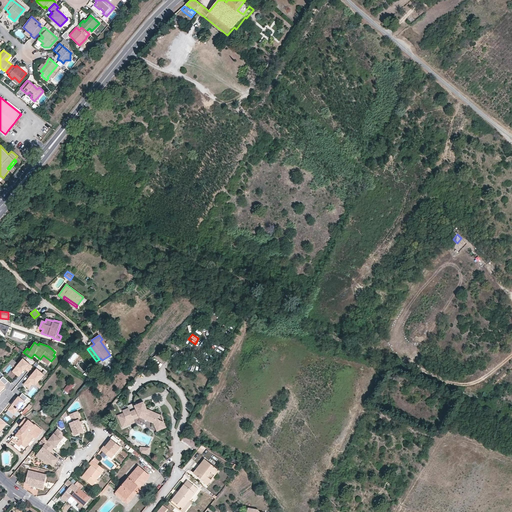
[(73,351),(65,362),(70,366),(79,355),(73,351)]
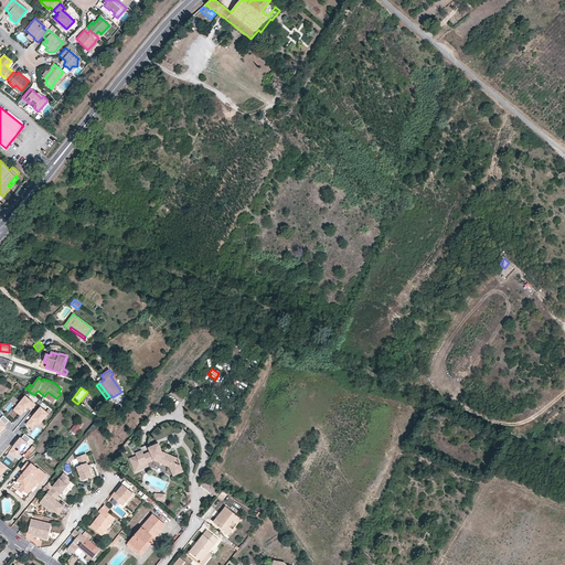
[(48,392),(44,396),(53,403),(56,398),(48,392)]
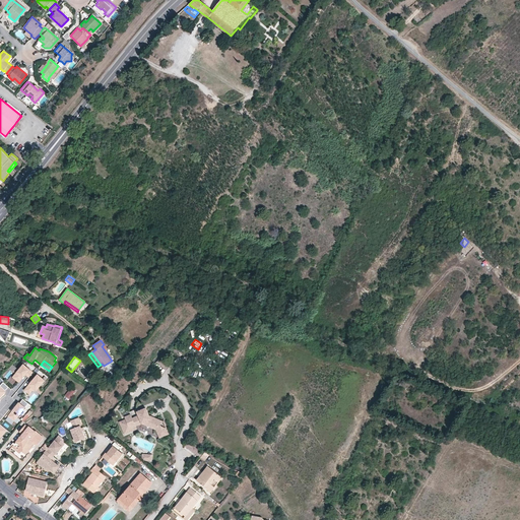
[(100,369),(104,374),(115,365),(112,361),(104,366),(100,369)]
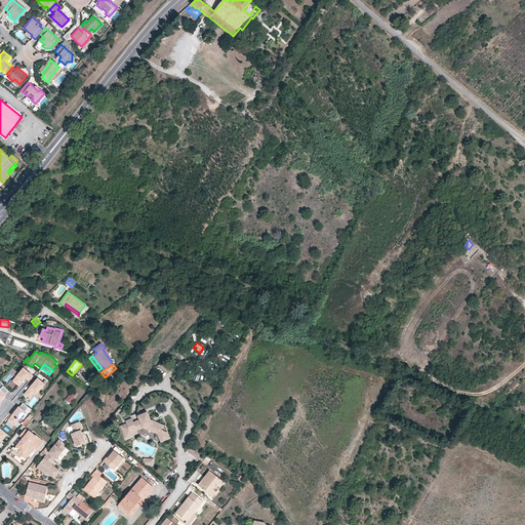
[(29,381),(33,376),(24,368),(12,380),(18,387),(26,378),(29,381)]
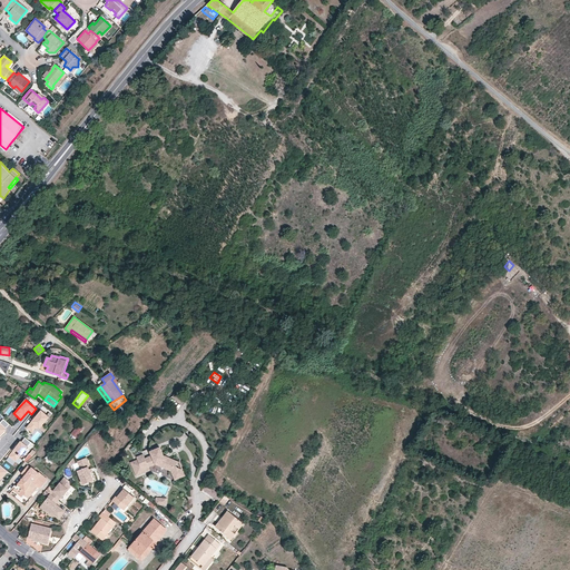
[(49,418),(41,411),(26,428),(32,433),(37,426),(39,429),(49,418)]
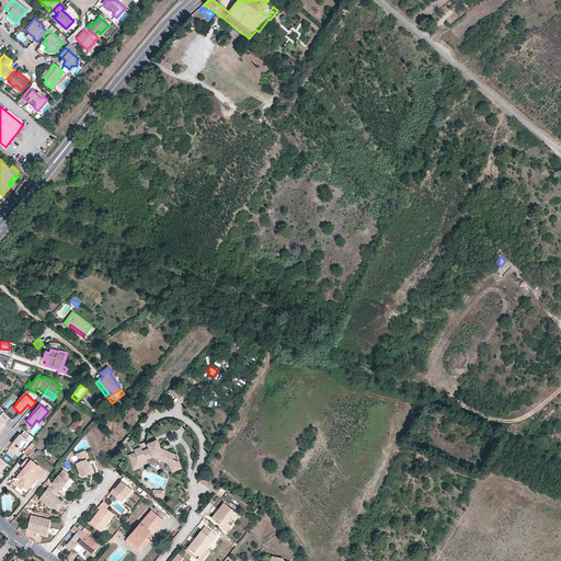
[(9,418),(3,412),(0,415),(0,430),(6,424),(6,422),(9,418)]
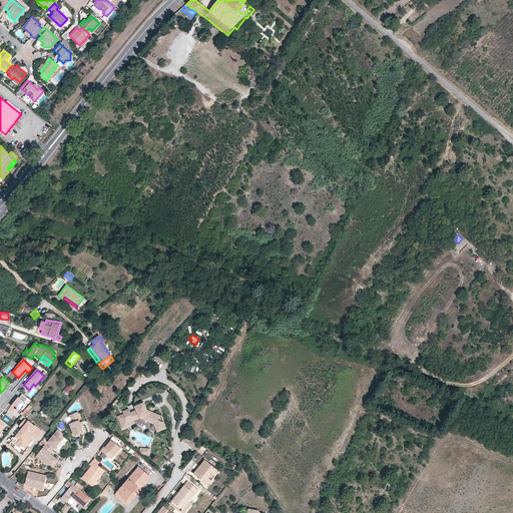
[(64,392),(69,395),(73,390),(72,389),(75,386),(72,384),(69,387),(68,386),(64,392)]
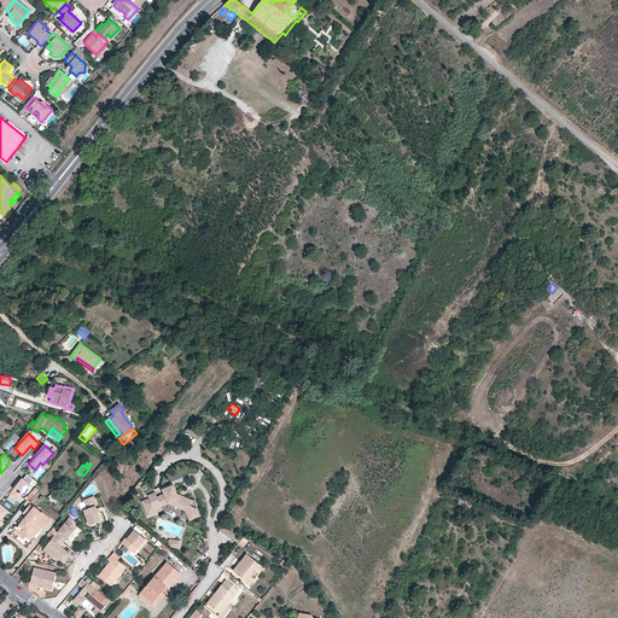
[(17,501),(34,479),(27,474),(23,479),(22,478),(10,495),(17,501)]
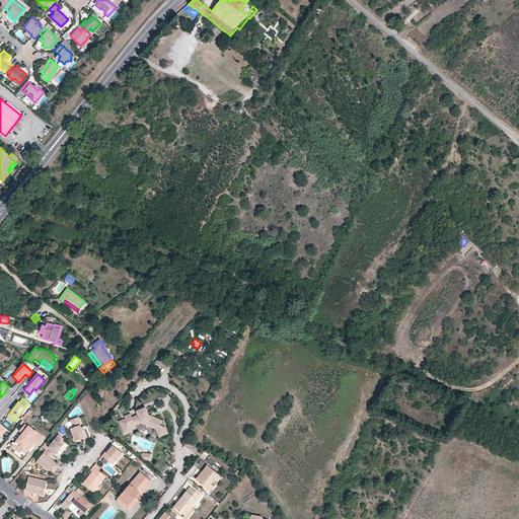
[(162,421),(149,415),(146,408),(137,412),(139,416),(133,418),(131,415),(125,417),(126,420),(129,426),(135,423),(136,426),(142,424),(156,430),(160,438),(169,434),(167,429),(160,426),(162,421)]
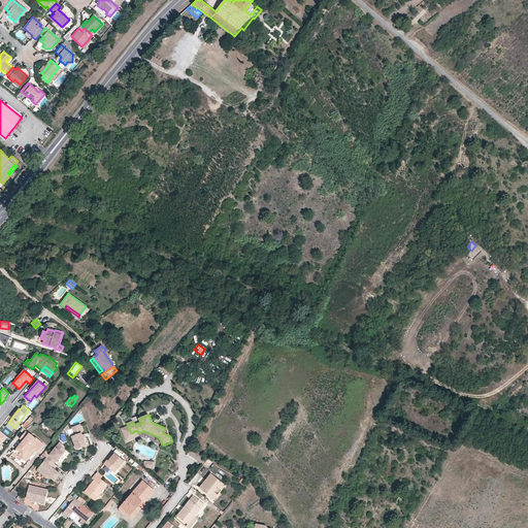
[(30,417),(22,427),(24,428),(30,423),(33,419),(30,417)]
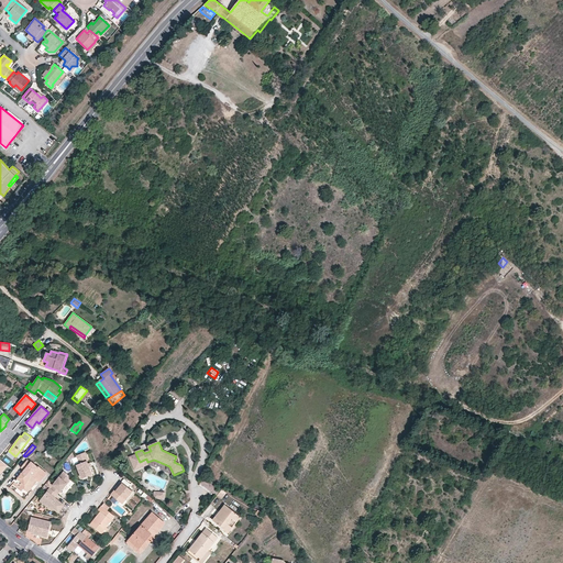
[(89,466),(88,467),(87,464),(88,463),(87,461),(89,460),(85,452),(77,455),(80,463),(77,464),(83,478),(92,474),(89,466)]
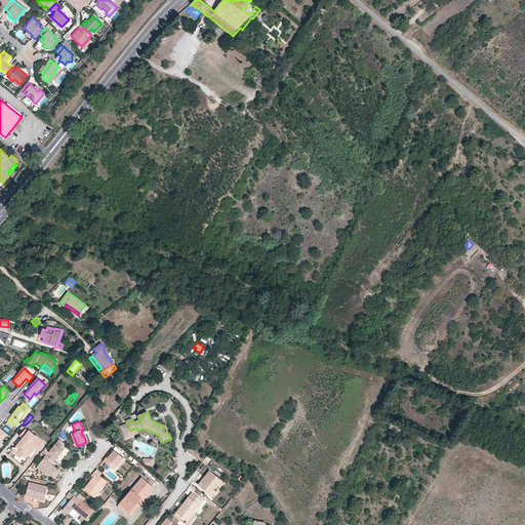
[(130,431),(127,425),(121,427),(126,439),(139,434),(137,431),(136,428),(130,431)]
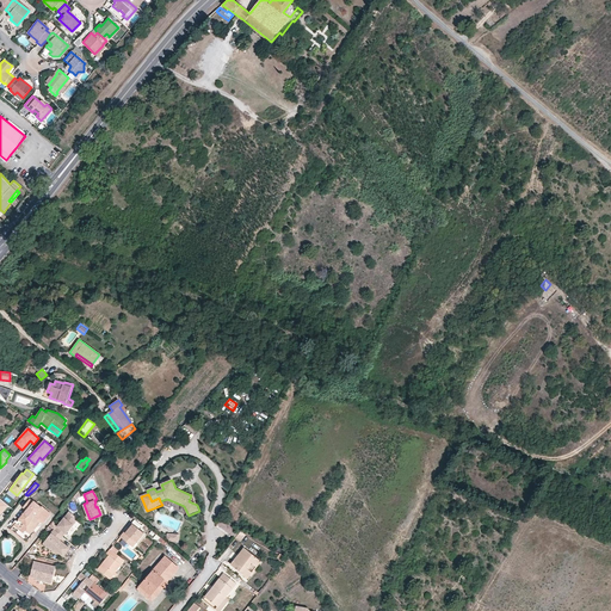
[(23,507),(26,511),(13,525),(23,534),(25,530),(30,535),(37,528),(41,523),(42,524),(51,513),(42,506),(41,506),(36,503),(36,504),(30,499),(23,507)]
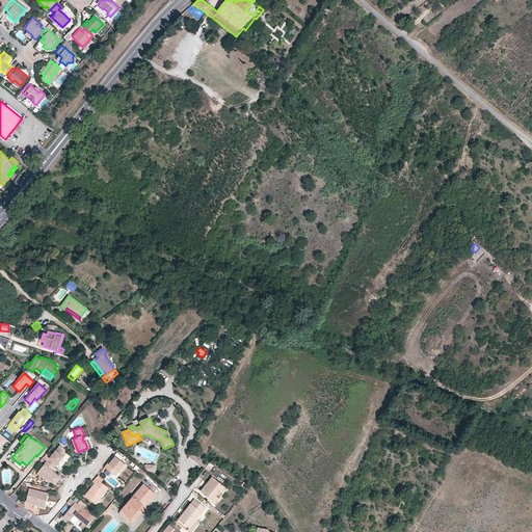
[(65,449),(61,445),(50,458),(48,461),(54,468),(57,464),(58,463),(62,459),(67,453),(63,451),(65,449)]
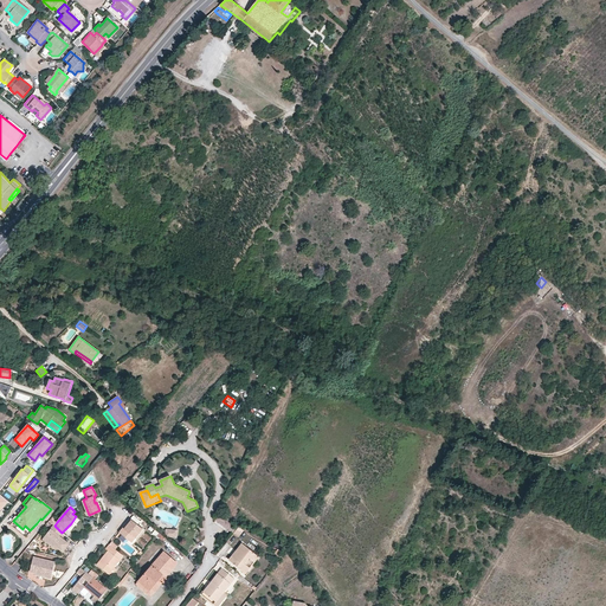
[(220,509),(214,516),(236,532),(242,524),(220,509)]
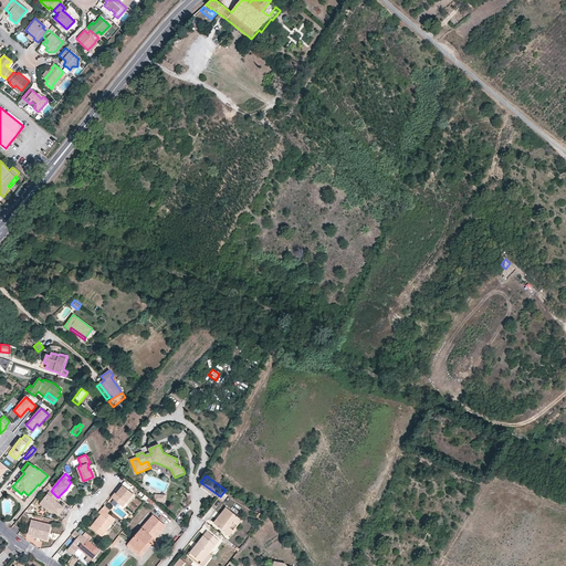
[(112,498),(123,507),(134,494),(124,485),(116,494),(115,493),(112,498)]
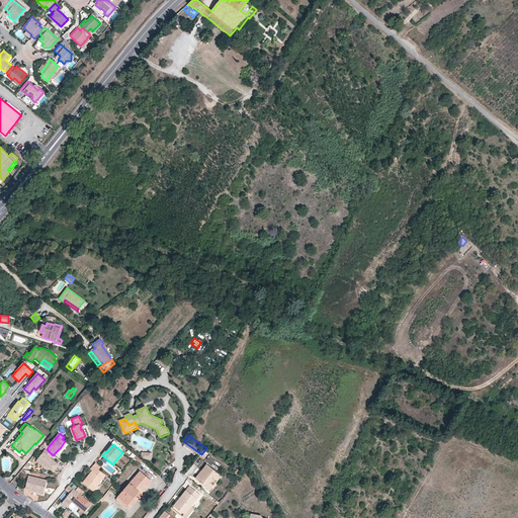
[(210,450),(206,448),(201,454),(205,457),(210,450)]
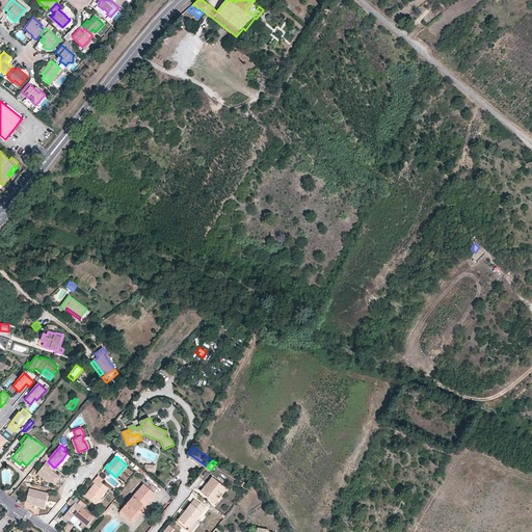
[(53,472),(52,474),(50,473),(52,471),(54,468),(48,461),(47,461),(38,471),(45,476),(44,478),(47,480),(48,479),(54,484),(60,478),(53,472)]
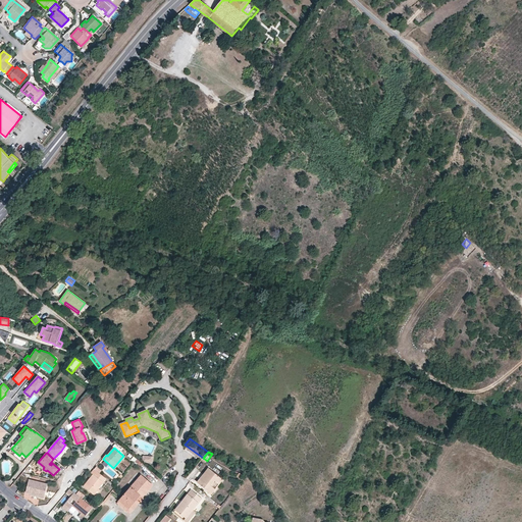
[(213,487),(211,485),(219,476),(209,468),(198,482),(210,492),(213,487)]
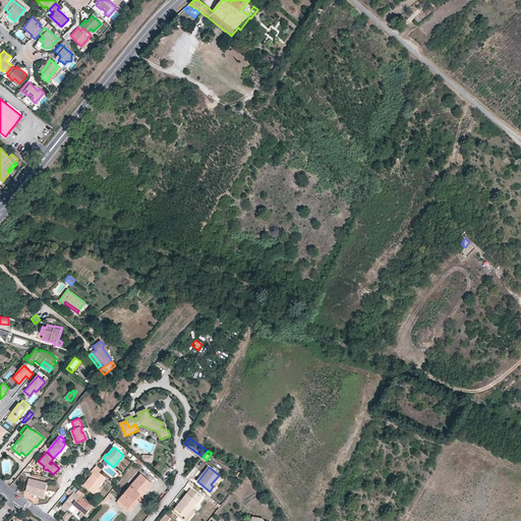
[(91,472),(93,474),(83,485),(94,494),(98,487),(106,477),(94,468),(91,472)]
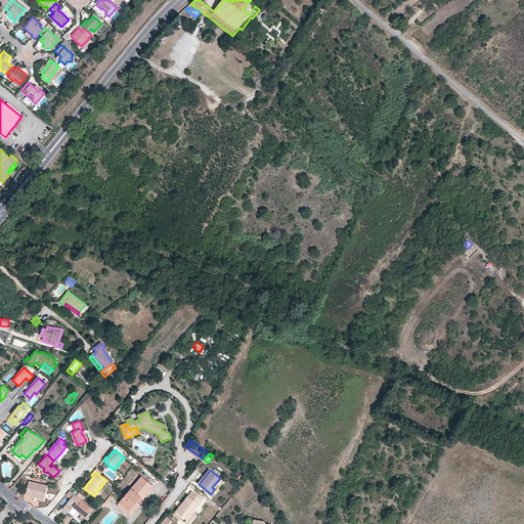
[(154,487),(141,477),(120,503),(129,511),(137,501),(141,497),(143,499),(154,487)]
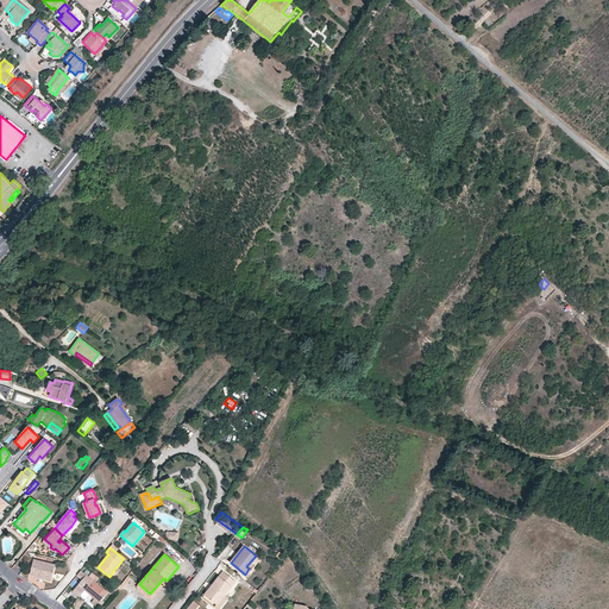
[(245,575),(246,576),(261,559),(256,556),(246,566),(249,569),(245,575)]
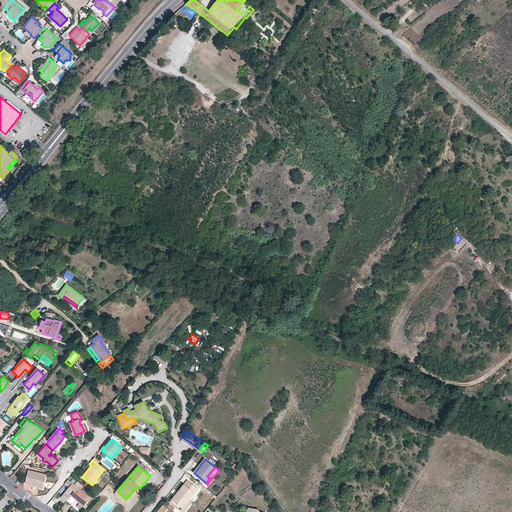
[(29,483),(30,481),(38,483),(37,487),(42,488),(46,475),(38,473),(29,471),(28,471),(25,482),(29,483)]
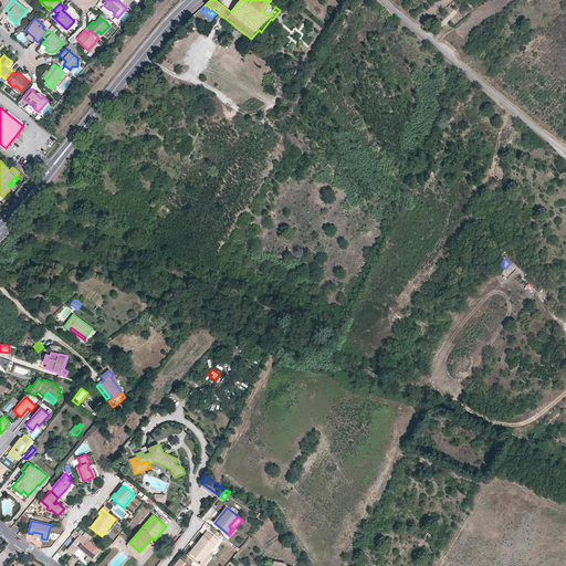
[(85,537),(76,531),(72,535),(76,538),(67,549),(74,555),(79,548),(80,547),(77,545),(80,542),(83,544),(86,540),(85,538),(85,537)]
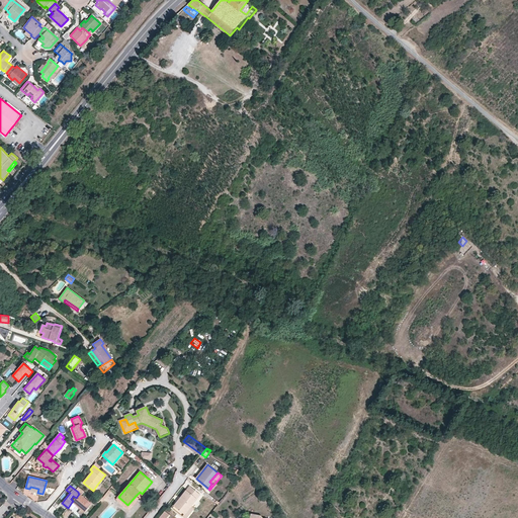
[(200,495),(190,486),(174,506),(184,514),(185,514),(191,506),(200,495)]
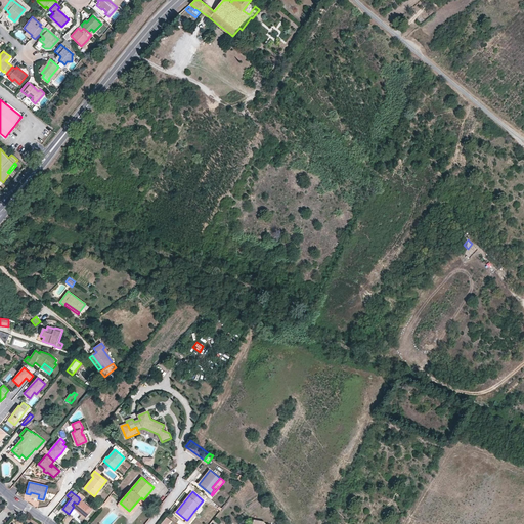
[(74,507),(73,508),(82,515),(79,519),(83,522),(93,510),(83,501),(85,497),(82,494),(79,497),(79,498),(80,499),(77,504),(74,507)]
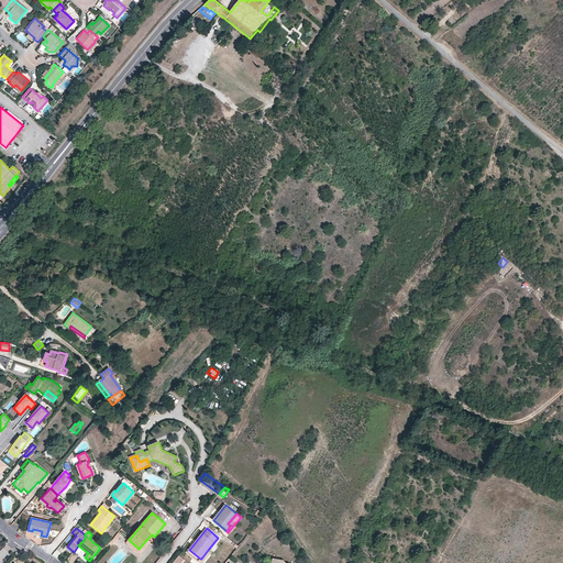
[(118,533),(111,542),(113,544),(120,534),(118,533)]
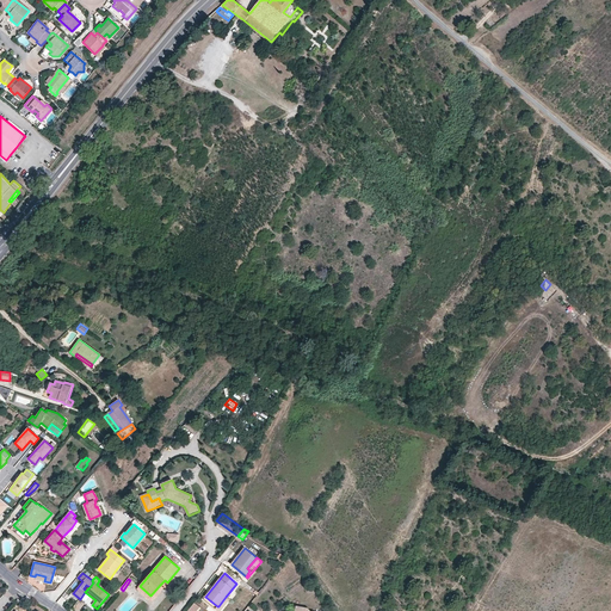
[(160,585),(150,596),(140,586),(137,588),(152,603),(164,588),(160,585)]
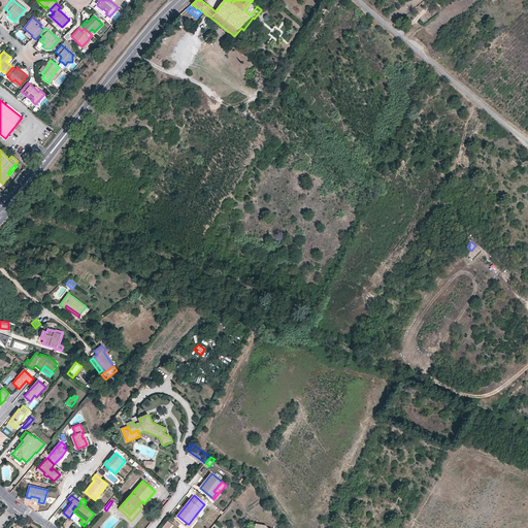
[(191,527),(199,518),(195,516),(189,524),(188,524),(187,526),(188,527),(191,527)]
